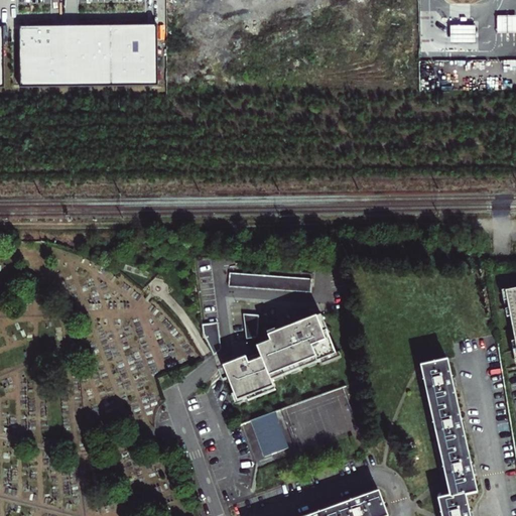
[(156,25),(20,27),(20,88),(157,87),(156,25)]
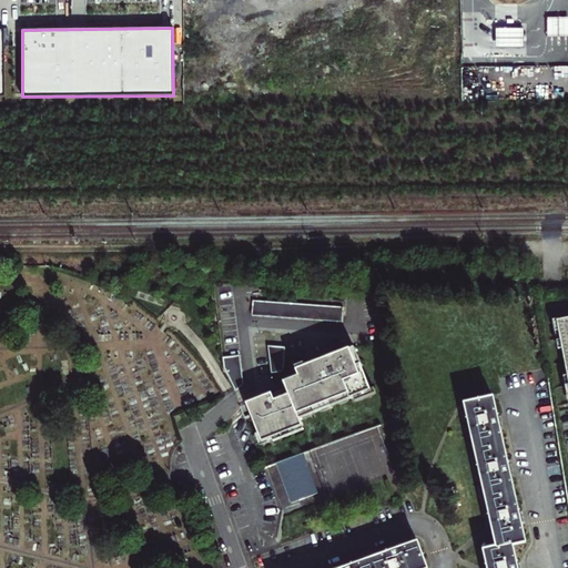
[(510,29),(496,29),(496,40),(496,49),(524,49),(524,40),(524,29),(510,29)]
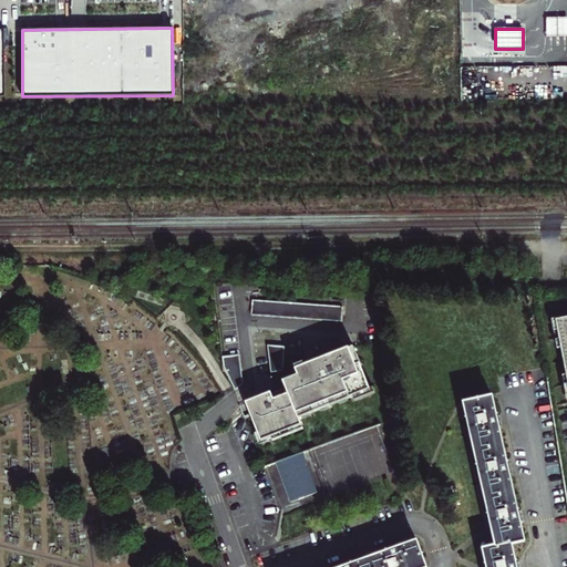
[(338,300),(248,295),(247,309),(337,316),(338,300)]
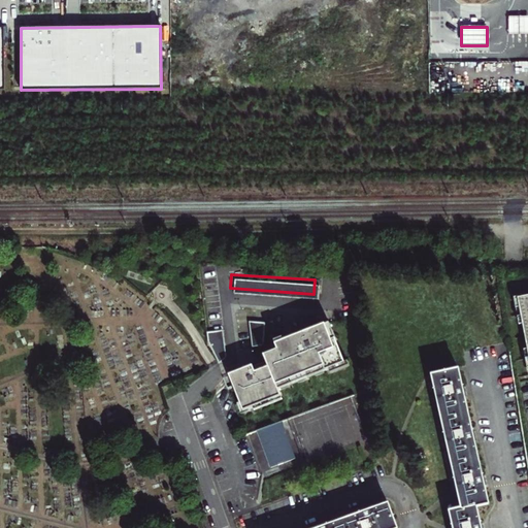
[(527,296),(519,298),(527,348),(527,296)]
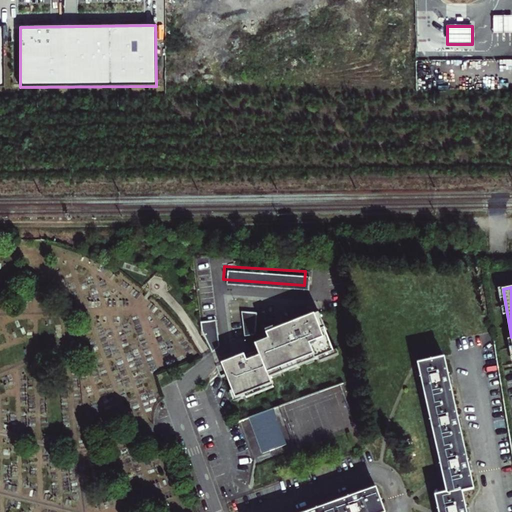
[(258,311),(239,309),(242,334),(252,333),(253,333),(258,311)]
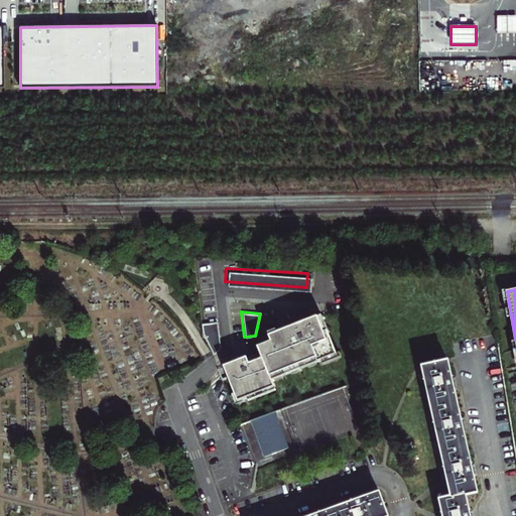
[(274,387),(270,378),(315,359),(335,352),(326,328),(321,330),(314,314),(267,334),(269,340),(256,345),(258,352),(246,357),(245,356),(222,365),(236,400),(245,396),(247,399),(274,387)]
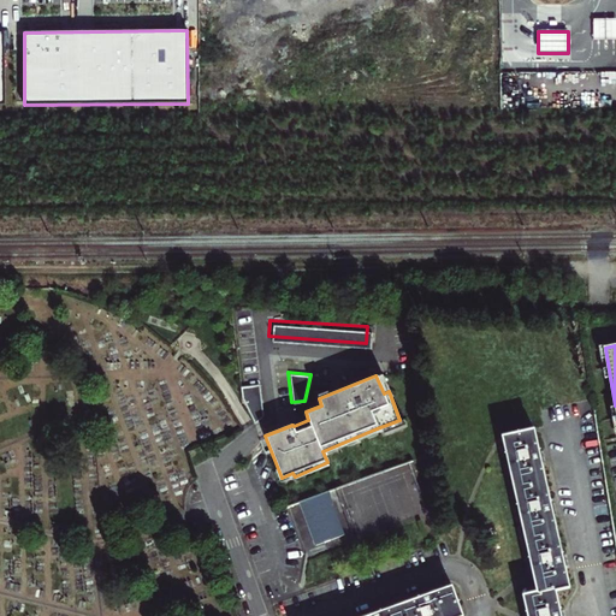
[(260,409),(256,377),(238,380),(241,391),(252,418),(260,409)]
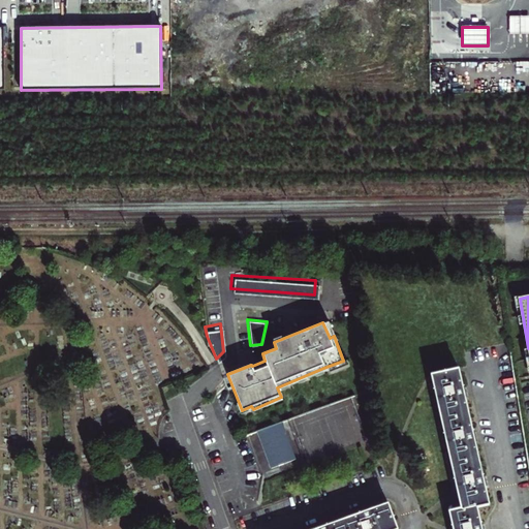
[(481,528),(481,526),(479,527),(475,508),(487,506),(483,488),(486,487),(485,483),(484,478),(480,479),(472,442),(475,442),(474,438),(474,435),(471,435),(463,399),(465,398),(465,394),(464,391),(461,392),(458,373),(434,378),(463,511),(452,515),(455,528),(481,528)]
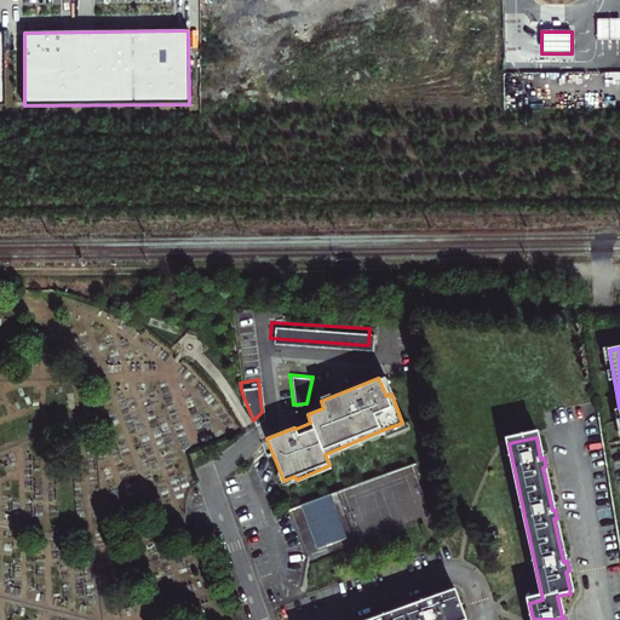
[(331,498),(302,507),(316,552),(332,546),(346,541),(331,498)]
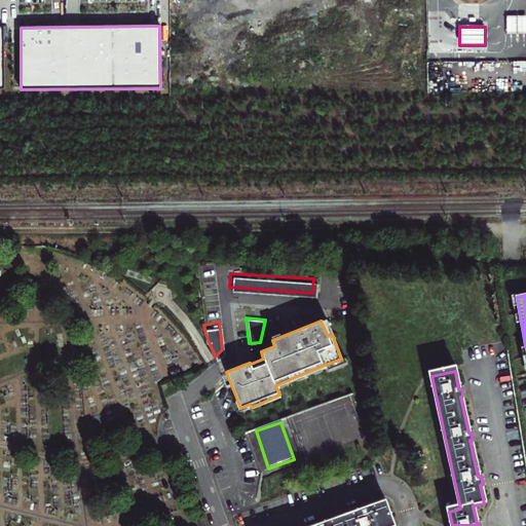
[(395,525),(396,525),(387,502),(370,509),(369,506),(365,508),(362,509),(363,511),(327,523),(326,521),(324,521),(318,523),(320,525),(317,525),(395,525)]
